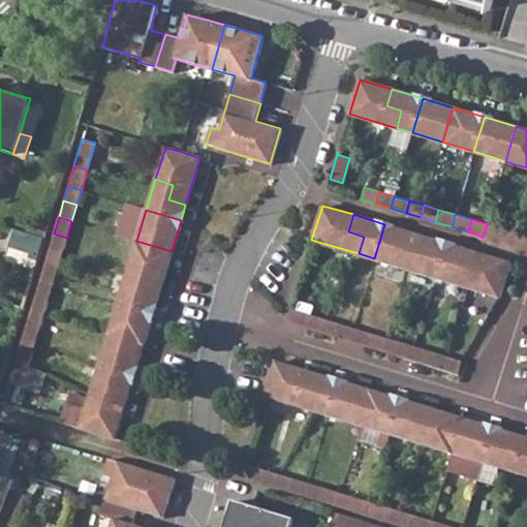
[(374,258),(405,268),(416,234),(384,224),(374,258)]
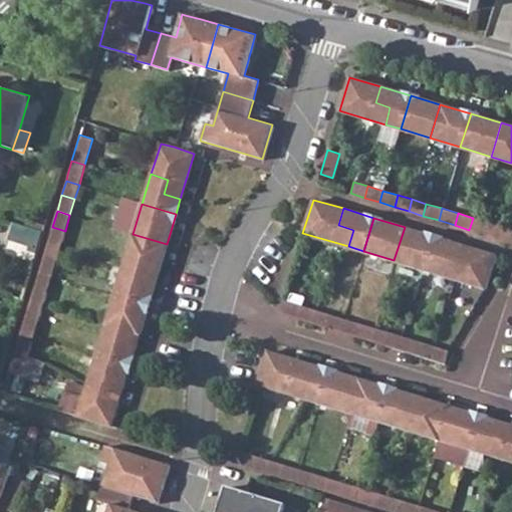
[(469,230),(483,234),(487,222),(473,218),(469,230)]
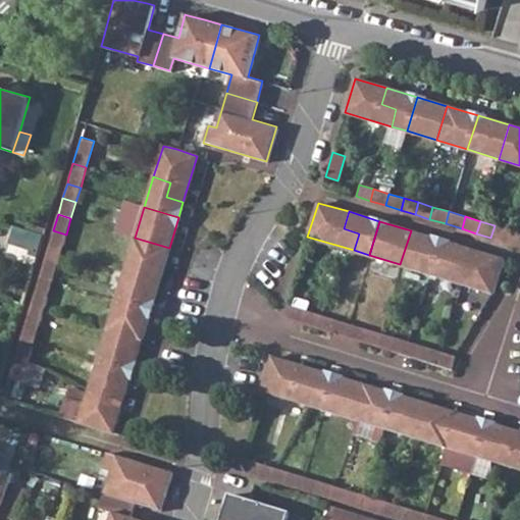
[(12,225),(8,242),(38,251),(43,235),(12,225)]
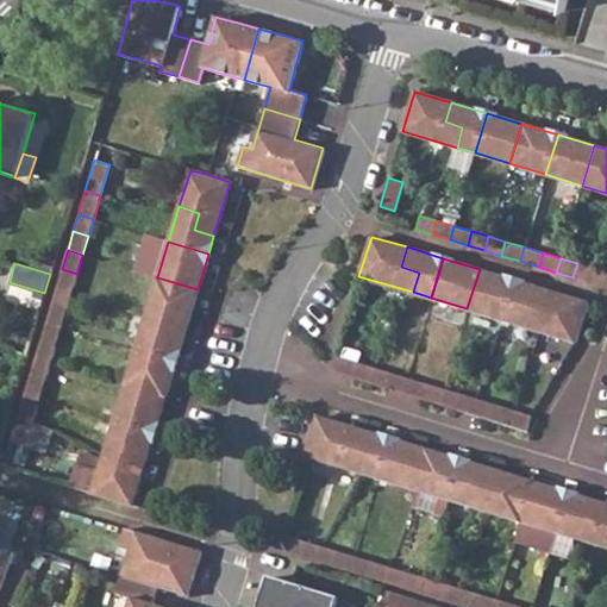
[(573,277),(592,283),(596,269),(577,263),(573,277)]
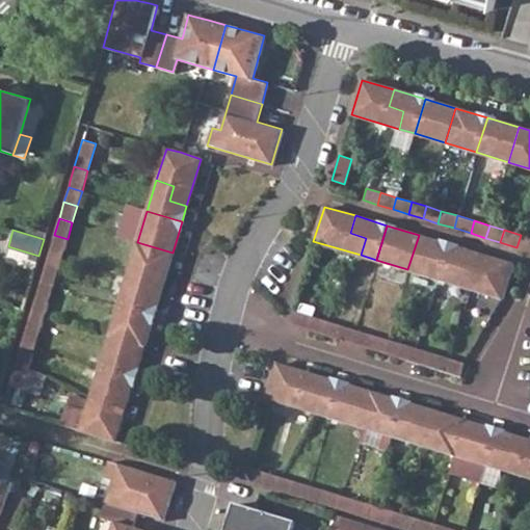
[(63,254),(68,239),(54,235),(50,249),(63,254)]
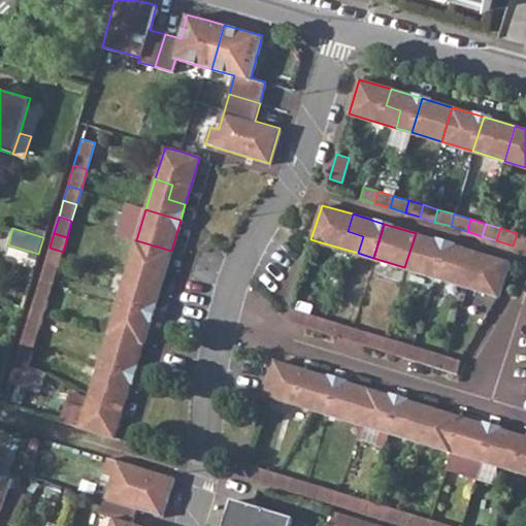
[(404,267),(435,276),(447,242),(416,233),(404,267)]
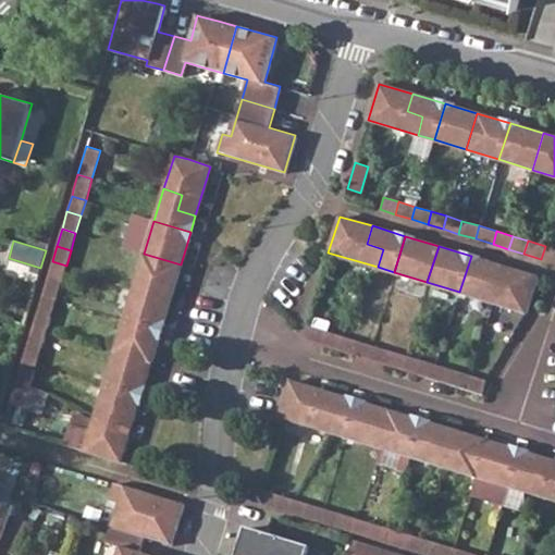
[(541,259),(554,262),(554,248),(545,246),(541,259)]
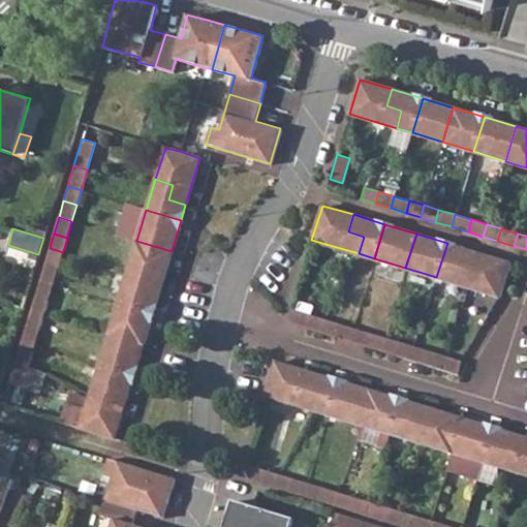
[(161,283),(172,251),(136,241),(127,272),(161,283)]
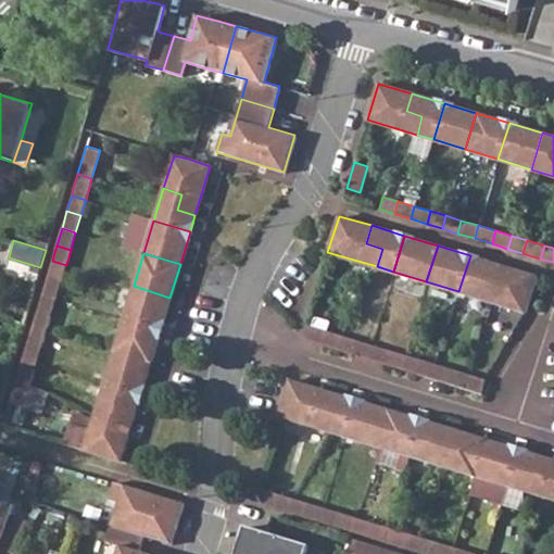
[(458,291),(492,301),(503,265),(470,255),(458,291)]
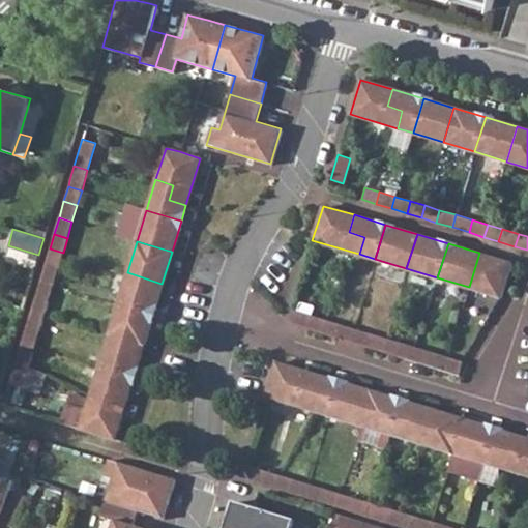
[(58,267),(63,253),(50,248),(45,263),(58,267)]
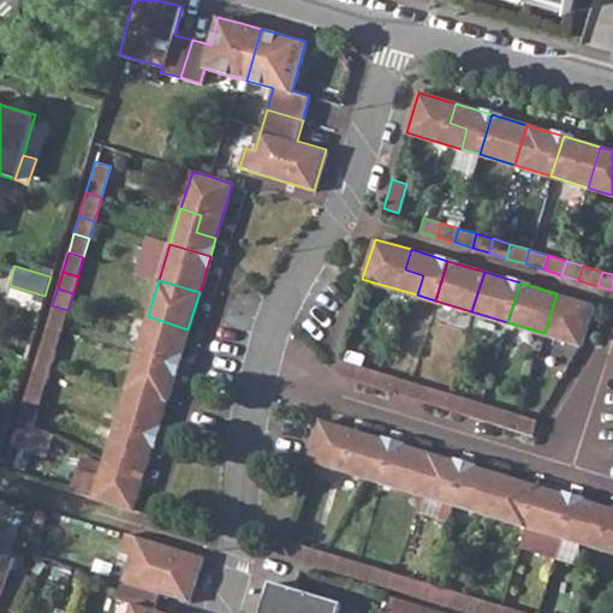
[(557,293),(545,333),(582,345),(594,304),(557,293)]
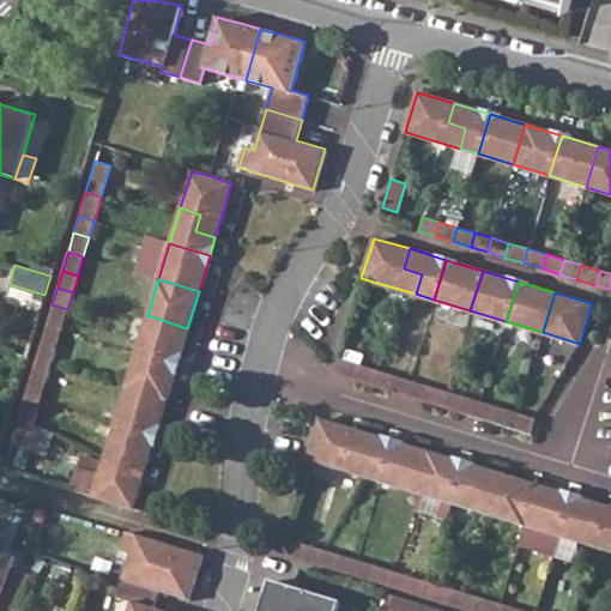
[(61,328),(67,309),(52,304),(46,324),(61,328)]
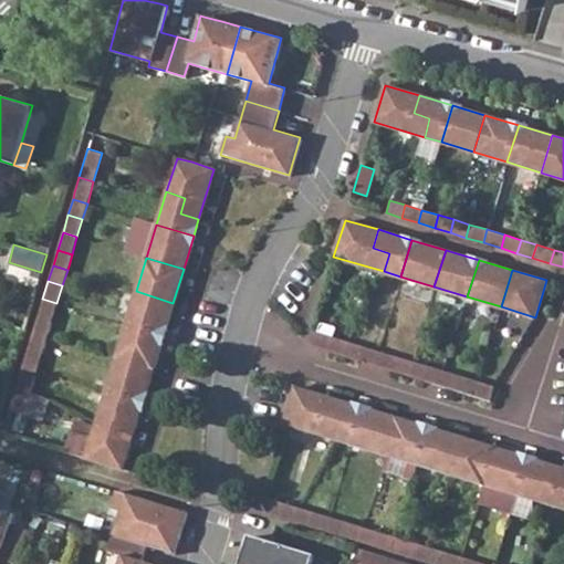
[(163,335),(173,303),(136,291),(126,324),(163,335)]
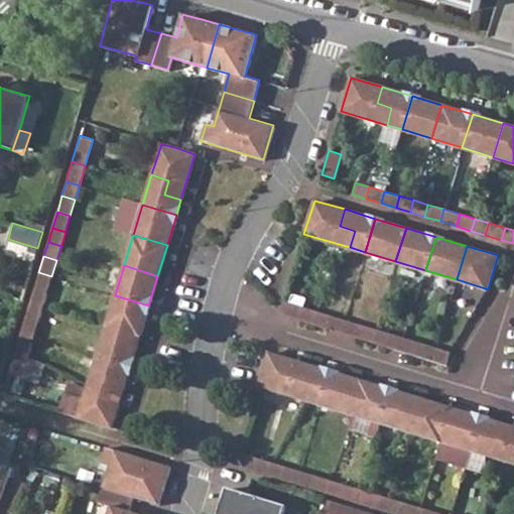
[(46,292),(51,276),(38,272),(33,288),(46,292)]
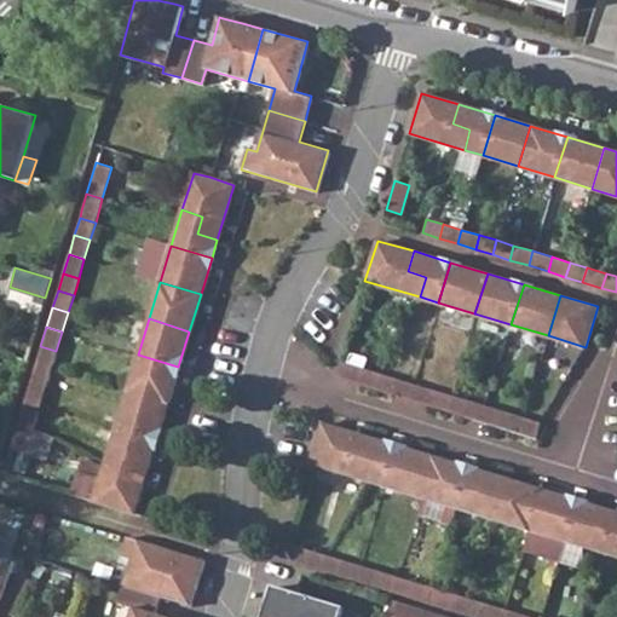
[(51,369),(56,351),(40,346),(35,364),(51,369)]
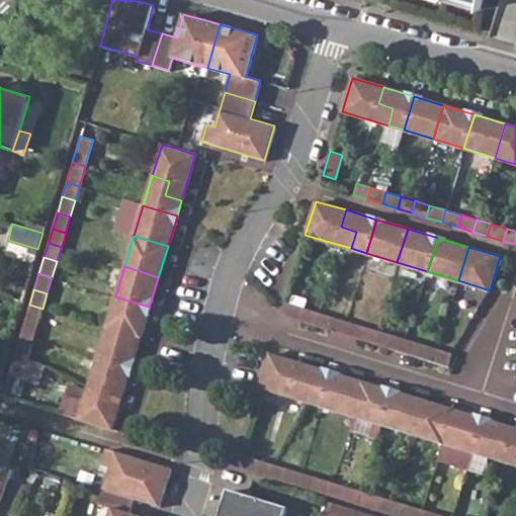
[(140,339),(149,307),(115,296),(105,328),(140,339)]
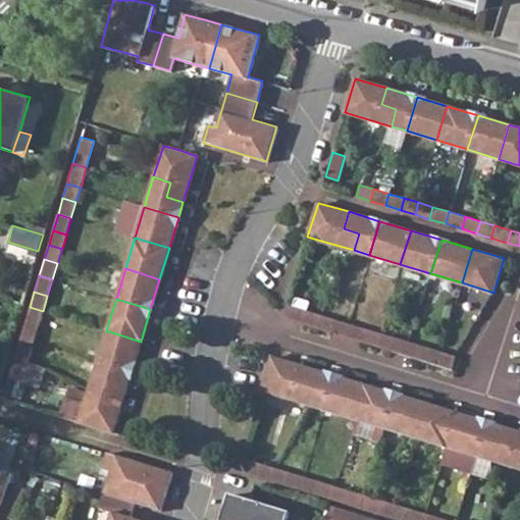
[(296,320),(301,322),(305,310),(287,305),(284,310),(291,319),(296,320)]
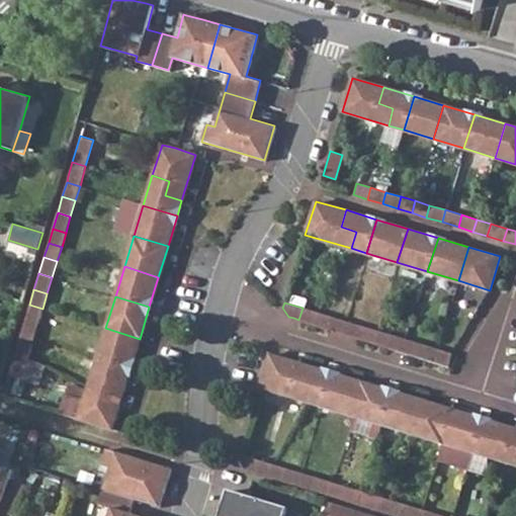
[(38,322),(43,309),(29,305),(25,318),(38,322)]
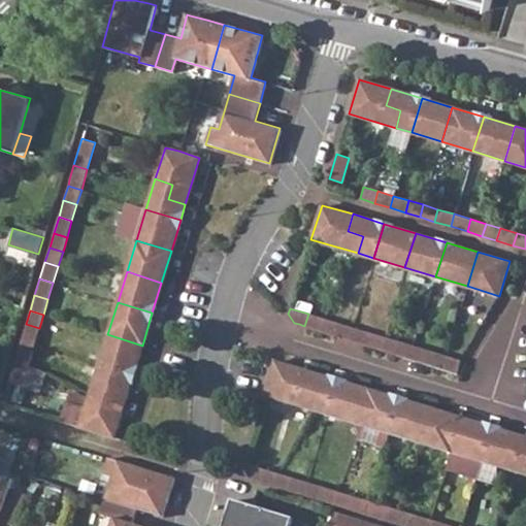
[(304,326),(319,330),(323,319),(308,314),(304,326)]
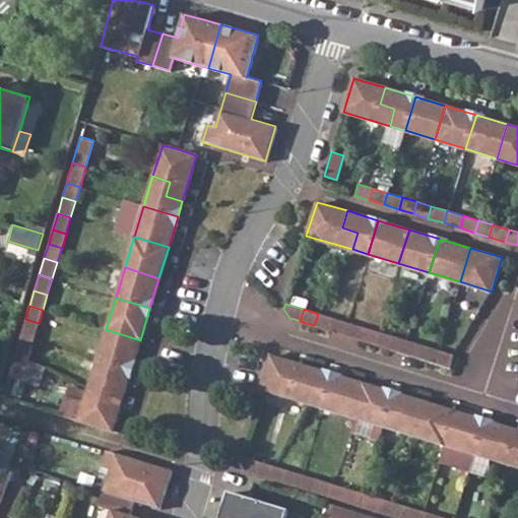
[(326,329),(328,330),(332,318),(318,314),(314,325),(326,329)]
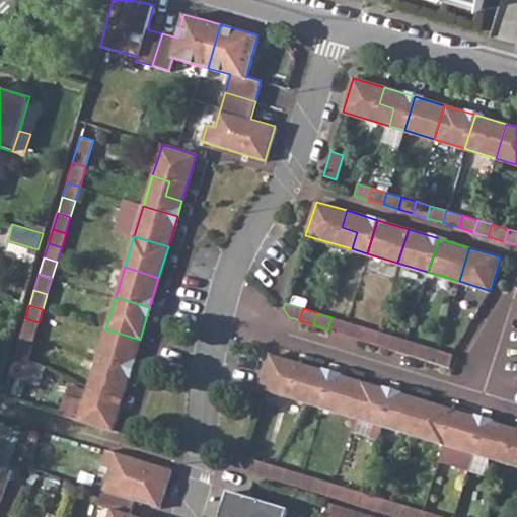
[(327,329),(342,334),(346,321),(331,317),(327,329)]
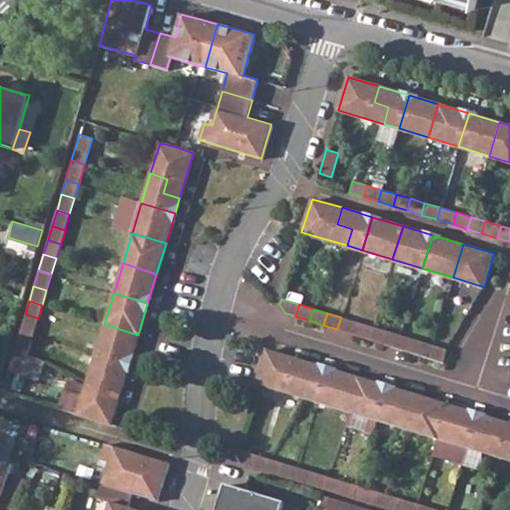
[(33,333),(38,318),(25,314),(20,329),(33,333)]
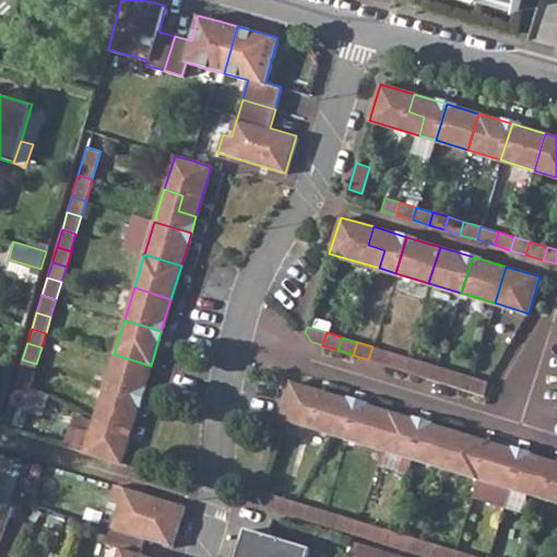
[(384,364),(387,365),(391,352),(372,346),(368,359),(384,364)]
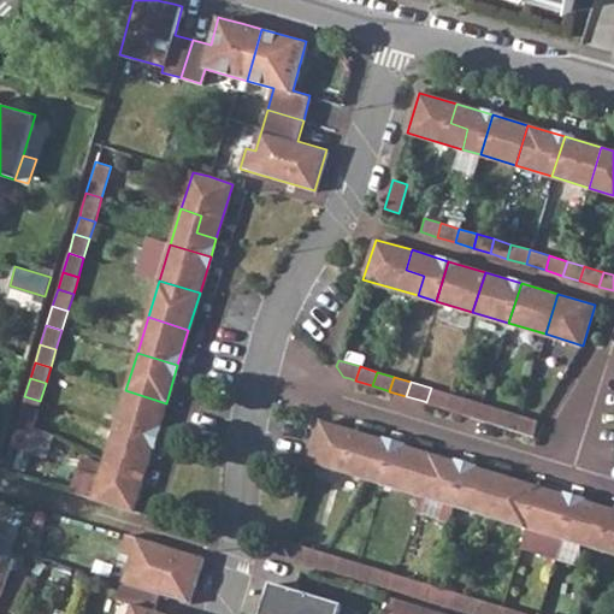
[(426,402),(443,407),(448,393),(431,388),(426,402)]
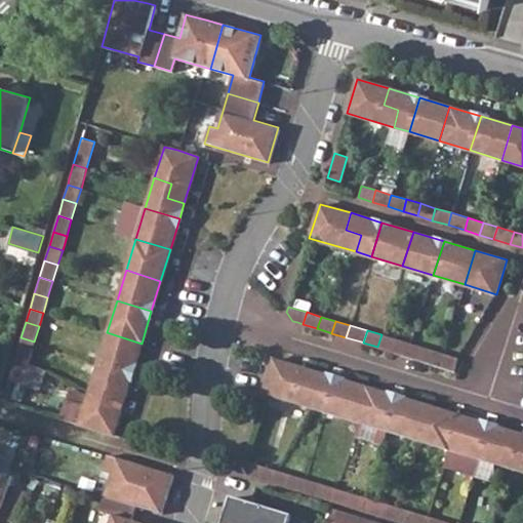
[(132,372),(142,344),(107,332),(97,362),(132,372)]
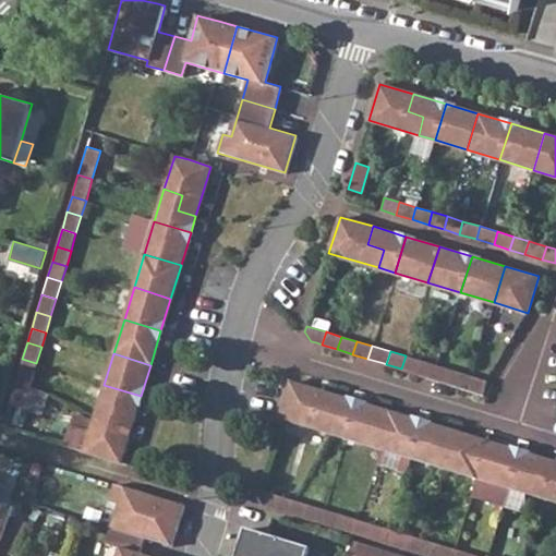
[(406,355),(401,369),(418,374),(421,361),(406,355)]
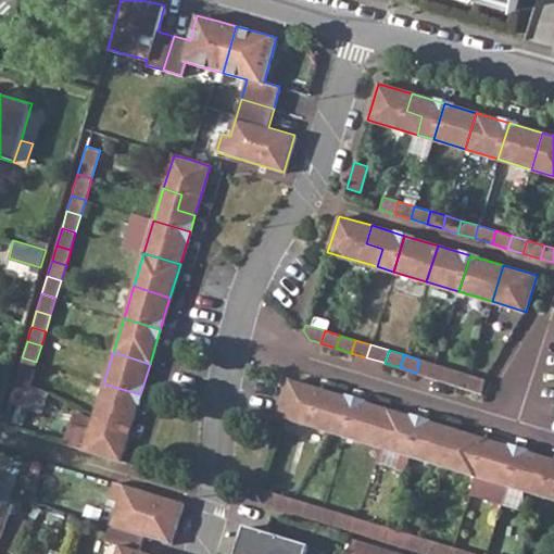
[(15,380),(29,386),(36,362),(22,357),(21,364),(15,380)]
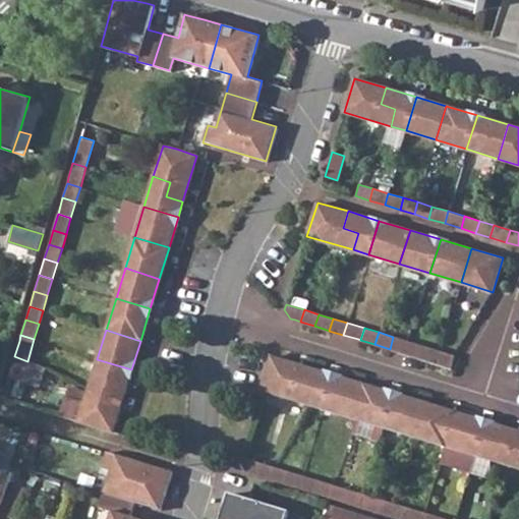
[(393,337),(390,349),(392,349),(404,353),(407,341),(393,337)]
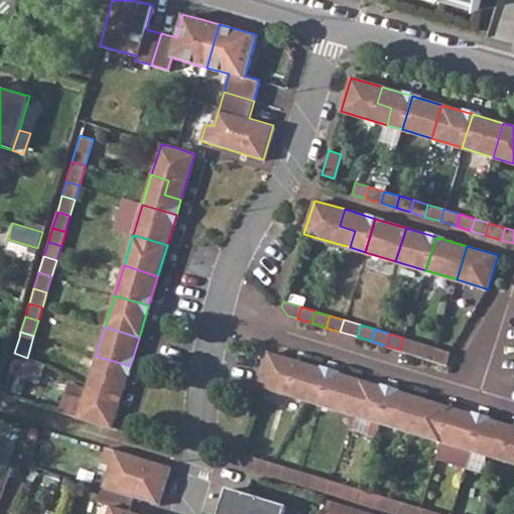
[(411,353),(417,355),(421,343),(403,338),(400,350),(411,353)]
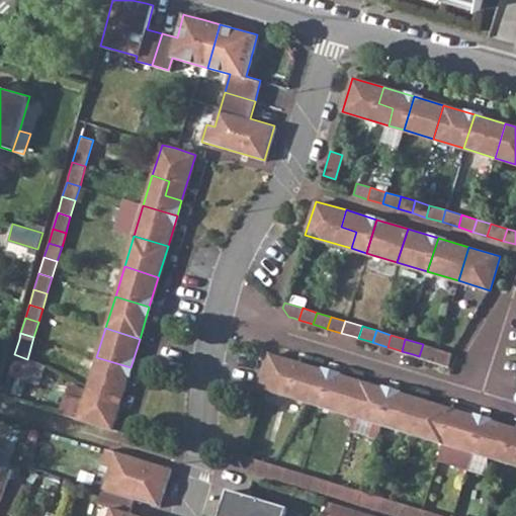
[(419,356),(433,361),(437,348),(423,344),(419,356)]
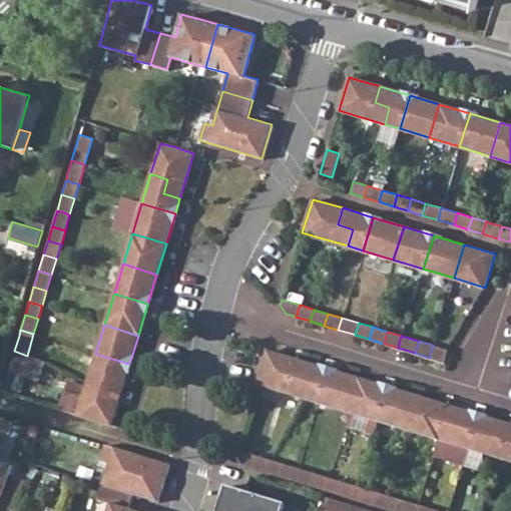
[(429,358),(444,362),(444,360),(447,350),(433,345),(429,358)]
